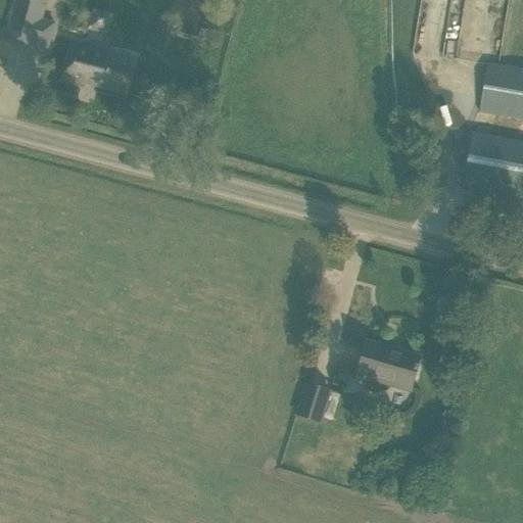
[(14,0),(3,40),(33,48),(46,0),(14,0)]
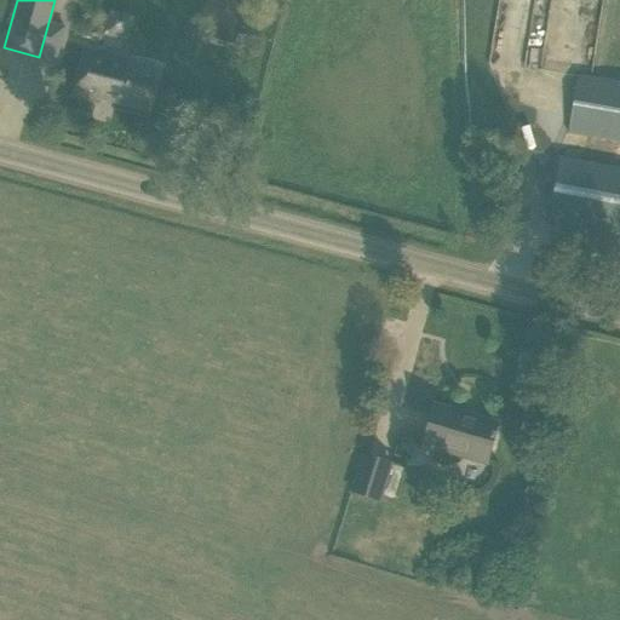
[(107,16),(99,40),(126,47),(132,22),(107,16)]
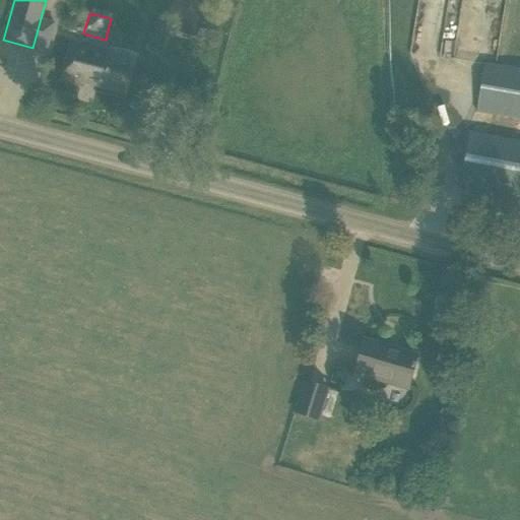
[(71,45),(61,80),(83,86),(84,84),(123,94),(131,63),(104,56),(104,53),(71,45)]
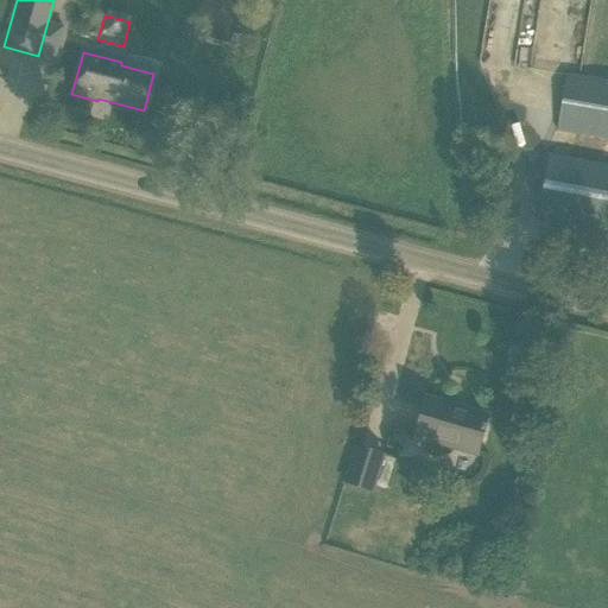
[(607,82),(567,75),(556,132),(607,140),(607,82)]
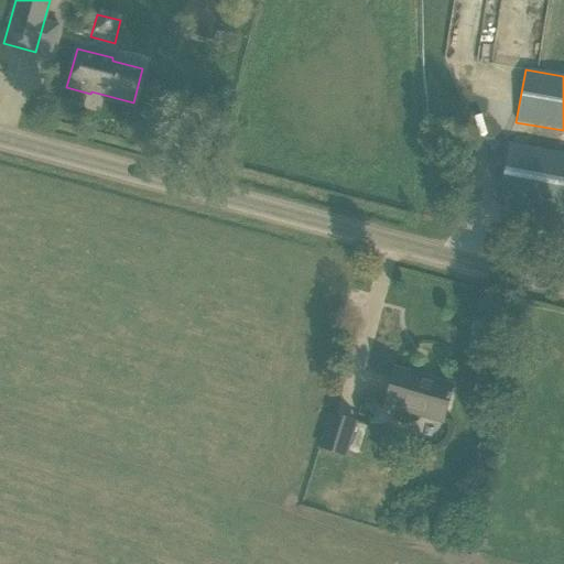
[(563,154),(509,144),(502,179),(498,201),(563,213),(563,154)]
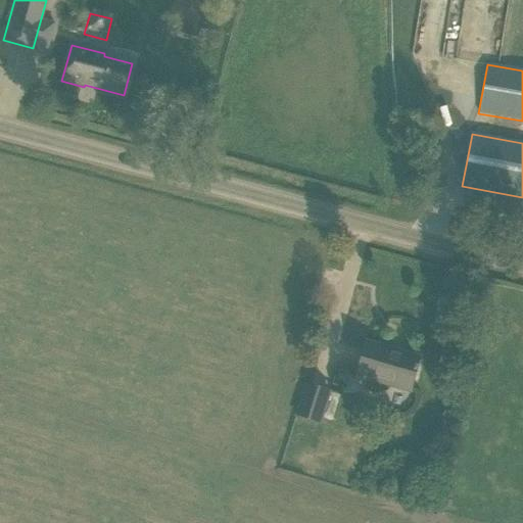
[(368,342),(361,368),(358,377),(408,391),(414,371),(416,372),(418,367),(415,366),(417,361),(391,353),(392,349),(368,342)]
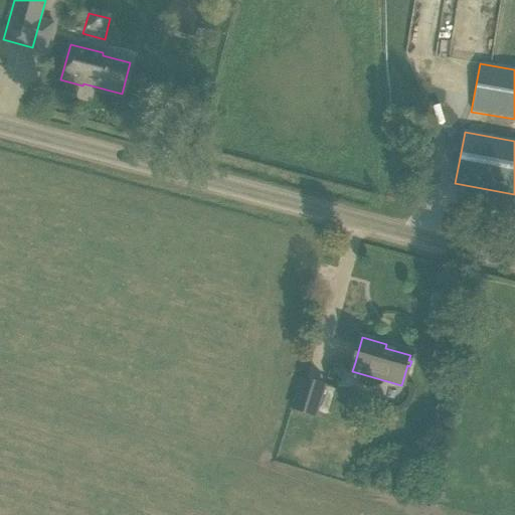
[(302,380),(292,409),(315,416),(325,387),(302,380)]
